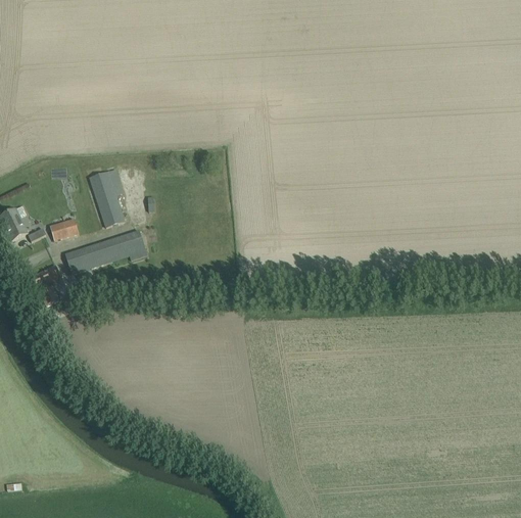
[(123,219),(107,170),(88,176),(104,225),(123,219)]
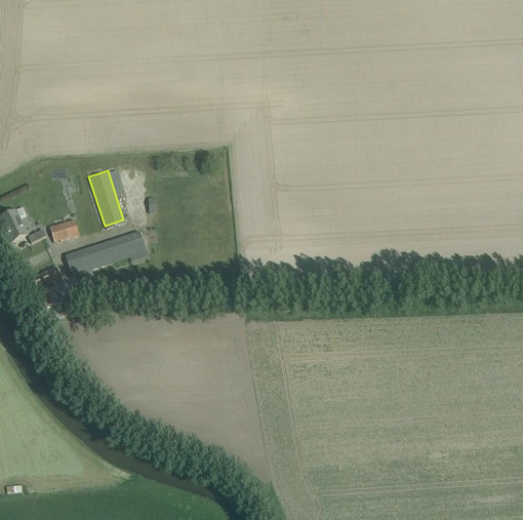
[(26,232),(16,211),(14,207),(0,213),(0,218),(10,239),(26,232)]
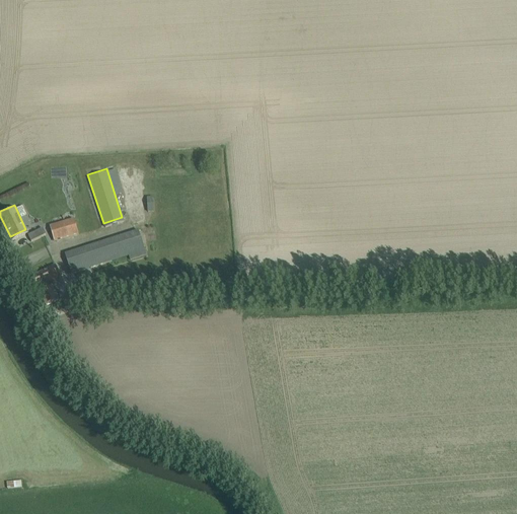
[(76,229),(72,215),(48,222),(52,236),(76,229)]
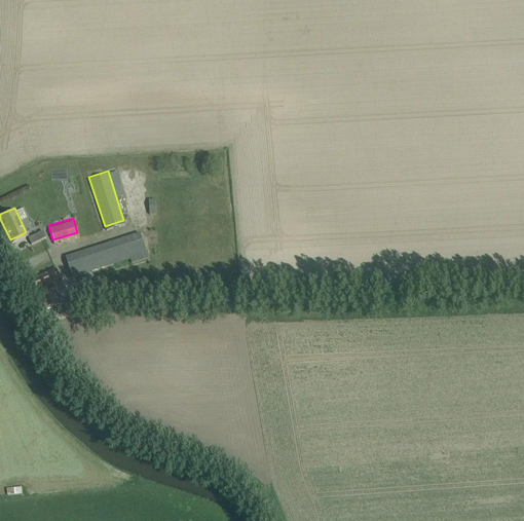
[(44,233),(41,227),(27,234),(30,240),(44,233)]
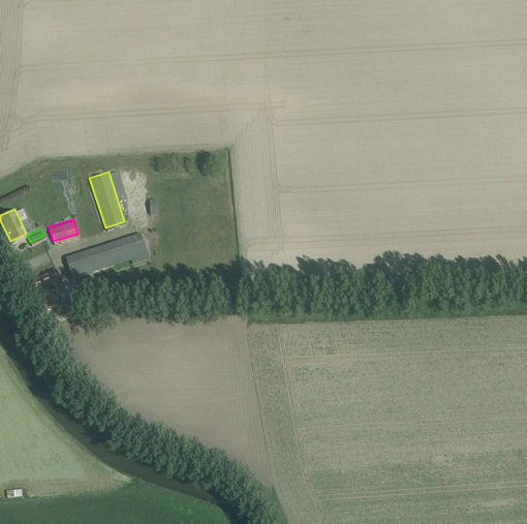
[(140,230),(107,240),(64,254),(70,275),(129,256),(130,260),(148,255),(140,230)]
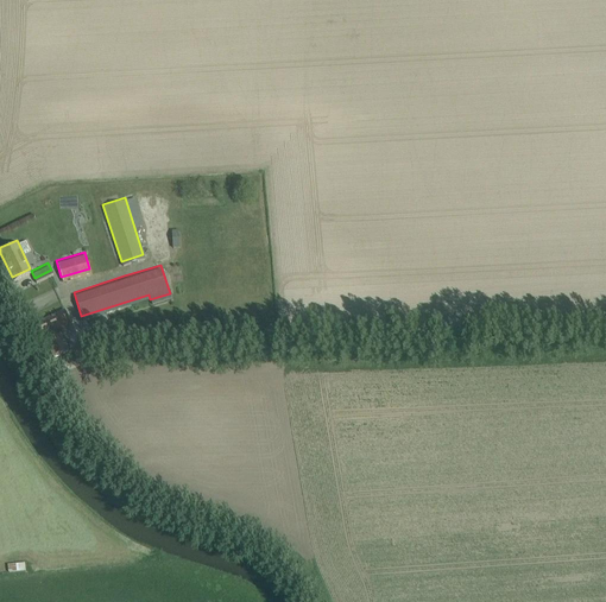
[(67,346),(57,324),(69,318),(62,305),(32,319),(39,334),(44,331),(46,336),(44,337),(52,353),(67,346)]
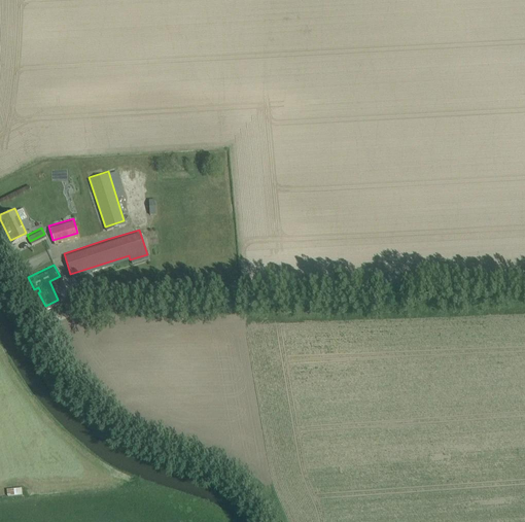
All buildings are outlined.
